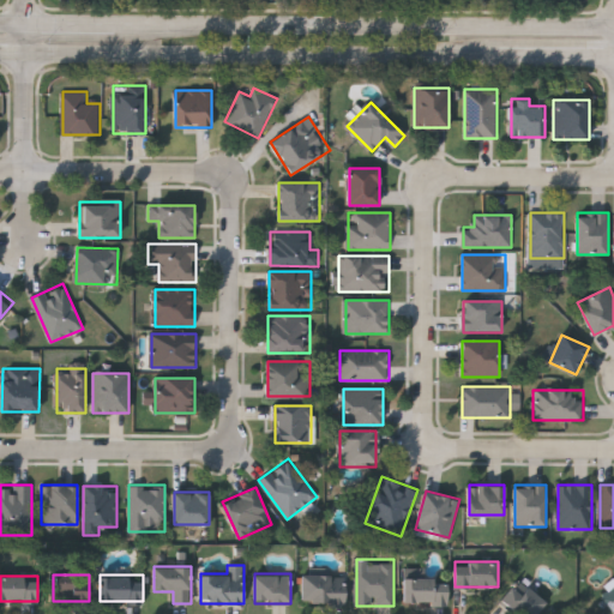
[(302,576),(344,576),(344,603),(302,603),(302,576)]
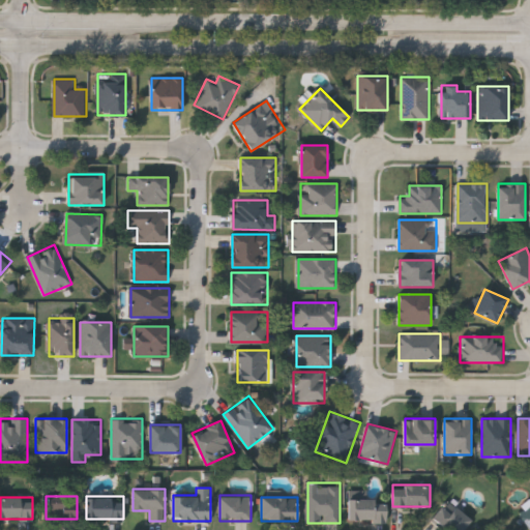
[(349,521),(349,499),(386,499),(386,521),(349,521)]
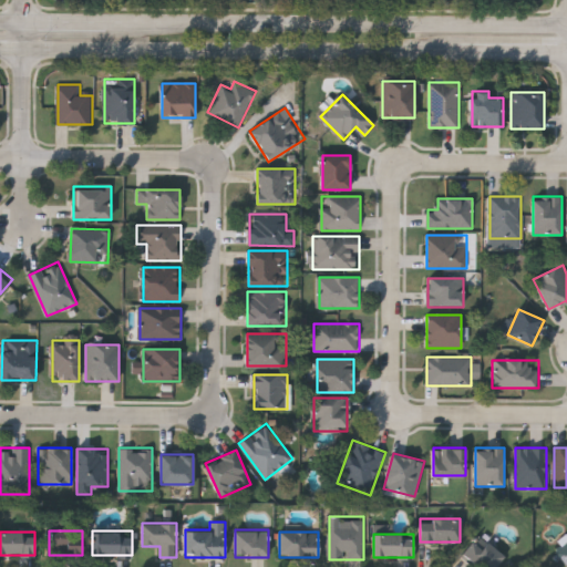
[(494,566),(478,566),(463,554),(480,534),(505,555),(494,566)]
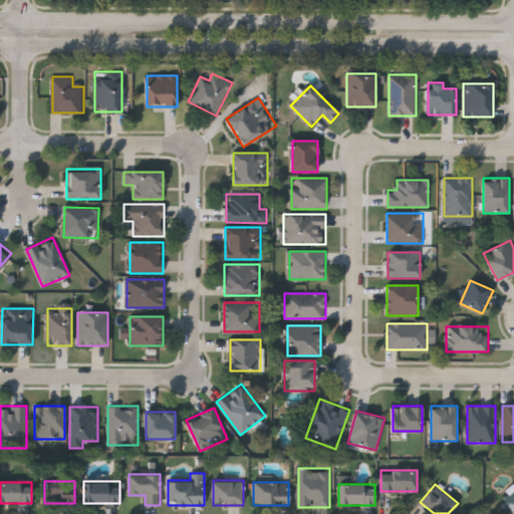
[(513,510),(503,501),(513,488),(513,510)]
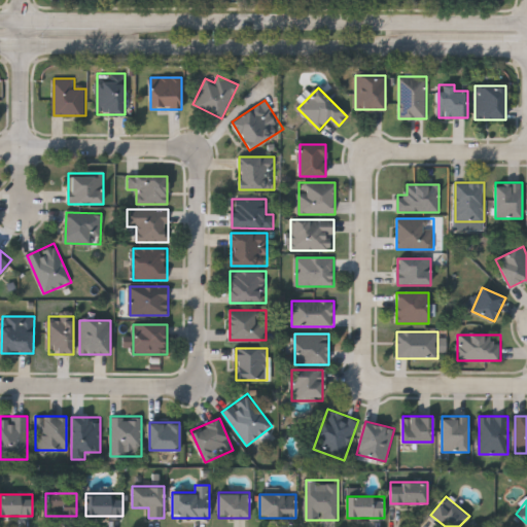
All buildings are outlined.
